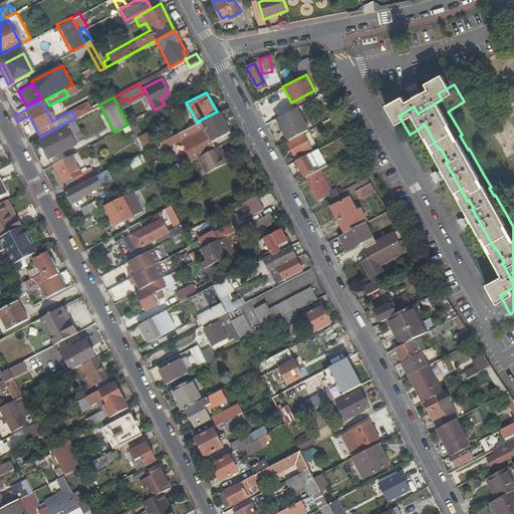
[(77,105),(80,111),(89,107),(86,101),(77,105)]
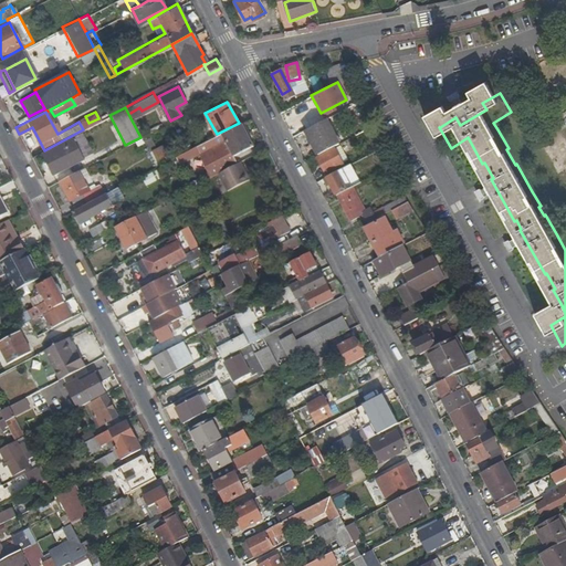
[(325,119),(303,132),(316,155),(338,143),(325,119)]
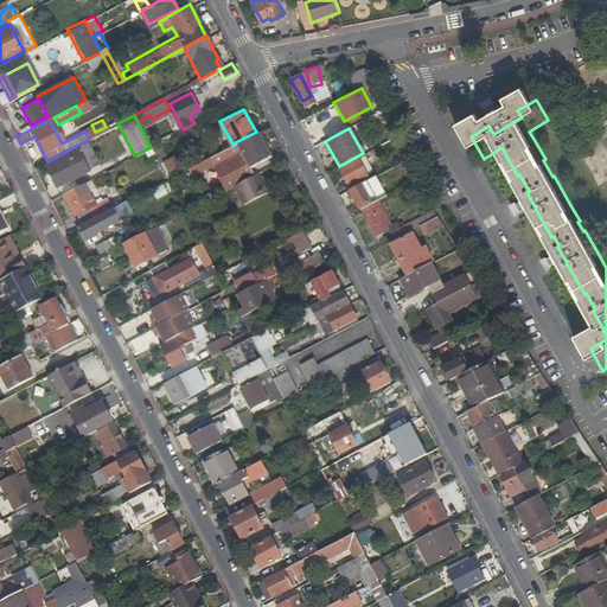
[(269,153),(257,131),(256,132),(232,144),(189,167),(192,174),(212,164),(227,187),(231,184),(253,173),(248,164),(269,153)]
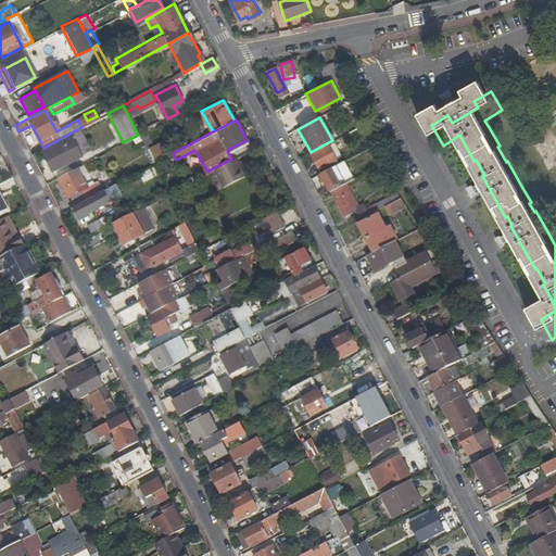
[(76,165),(77,166),(88,161),(97,156),(84,131),(63,142),(62,140),(41,151),(55,176),(76,165)]
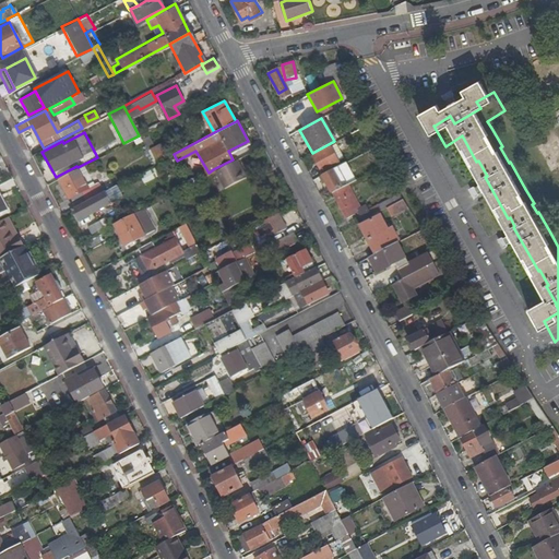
[(143,133),(139,135),(145,149),(147,147),(154,144),(149,133),(144,135),(143,133)]
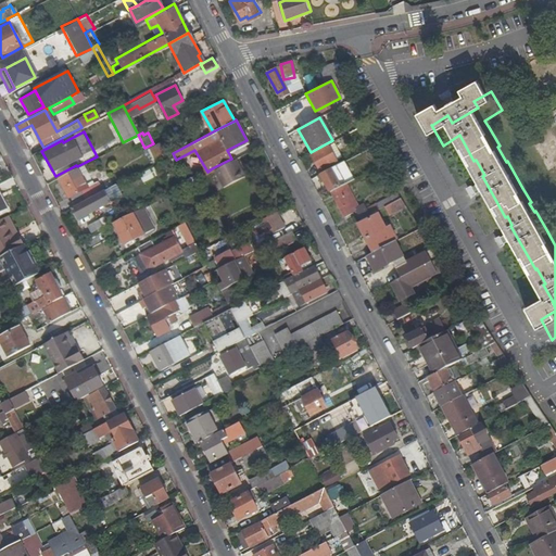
[(153,143),(147,147),(153,160),(163,154),(156,141),(153,143)]
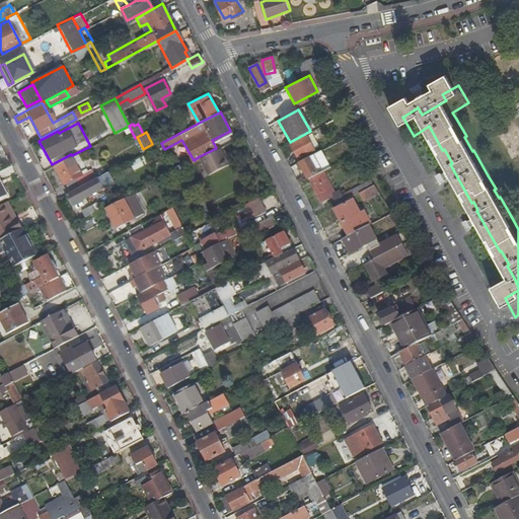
[(291,144),(299,158),(314,150),(307,136),(291,144)]
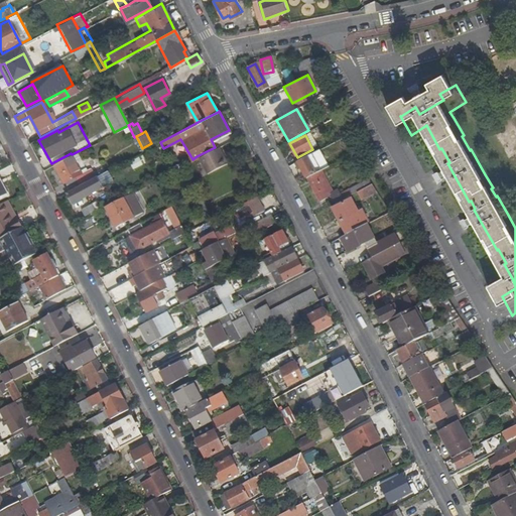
[(344,135),(337,139),(348,155),(355,152),(344,135)]
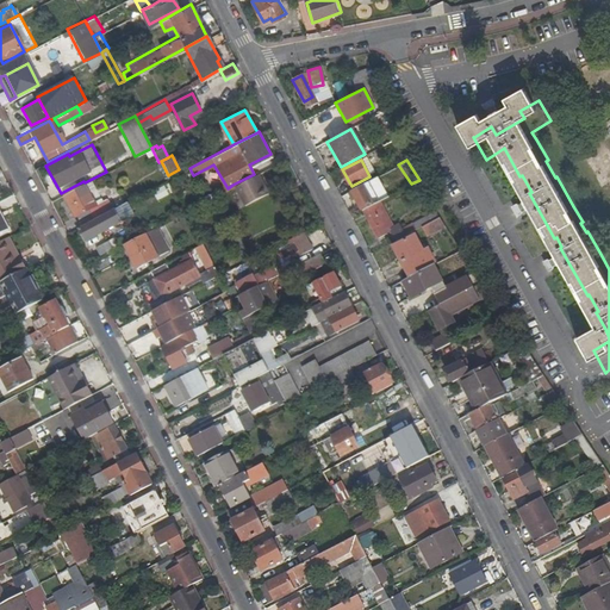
[(254,174),(232,185),(243,204),(267,191),(256,173),(254,174)]
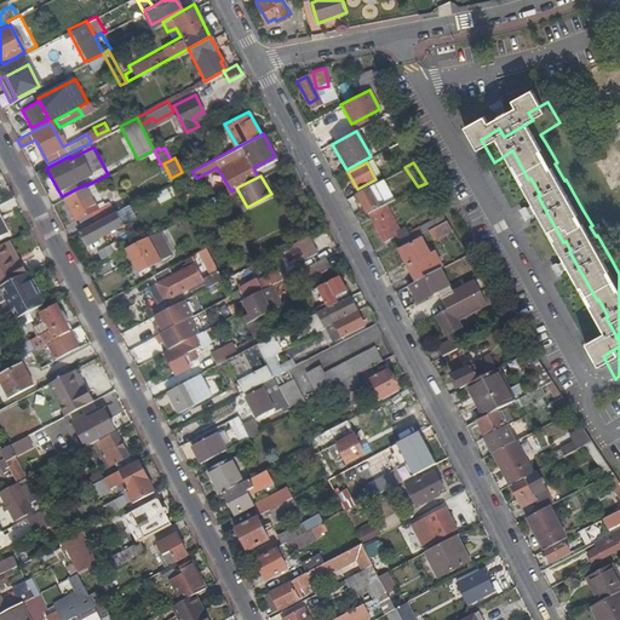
[(115,211),(98,179),(86,185),(64,196),(76,219),(91,212),(96,220),(108,214),(115,211)]
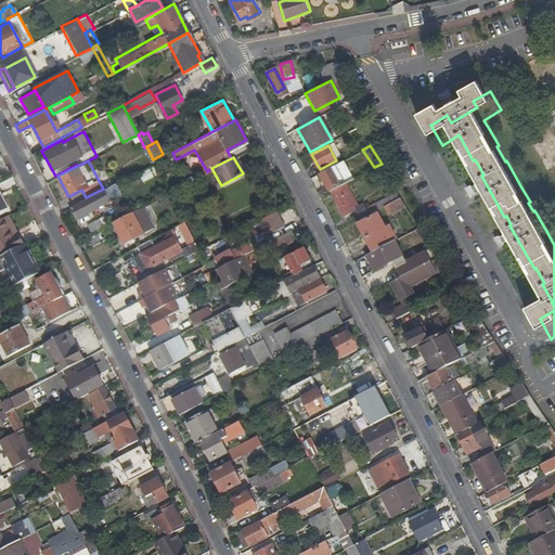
[(157,172),(153,164),(138,171),(142,181),(157,172)]
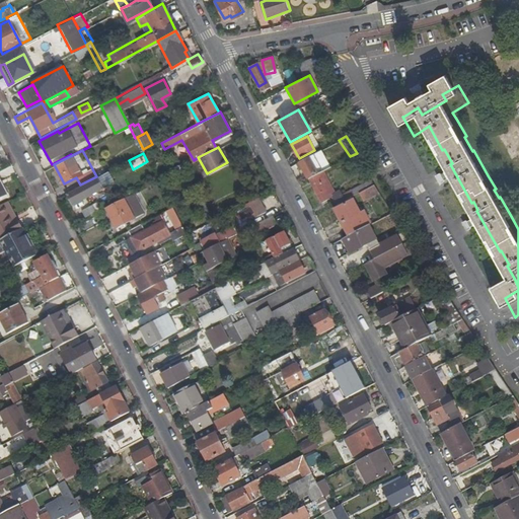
[(307,156),(298,161),(308,179),(309,178),(323,170),(320,164),(312,168),(307,156)]
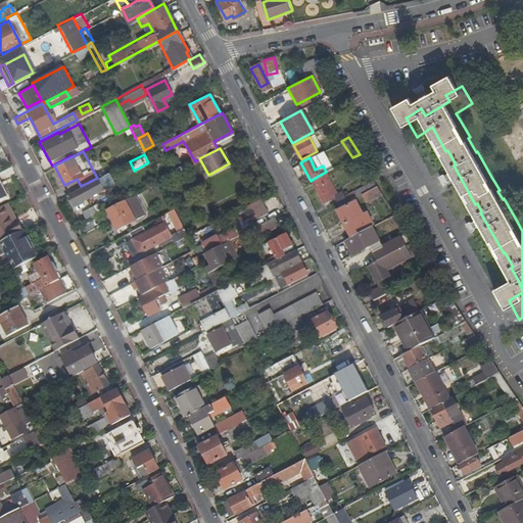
[(334,200),(338,206),(361,194),(375,187),(380,184),(376,178),(345,194),(343,190),(340,191),(329,171),(326,172),(312,180),(325,205),(334,200)]
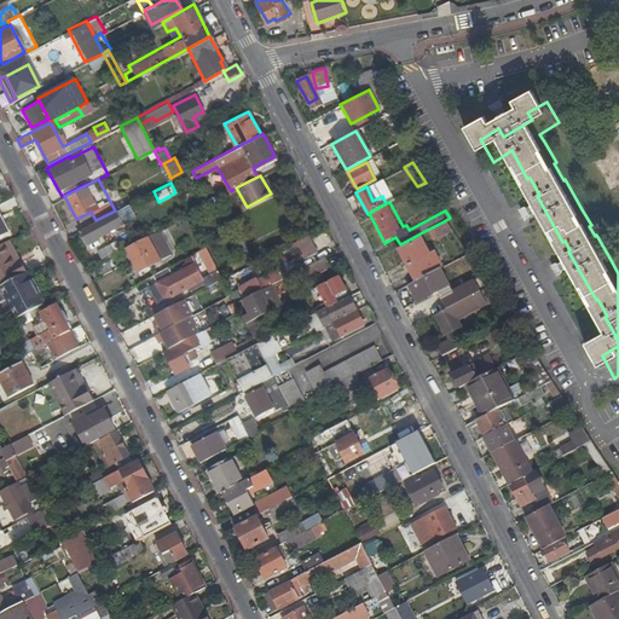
[(134,214),(129,206),(109,217),(108,214),(96,220),(97,223),(79,231),(85,243),(104,232),(103,230),(134,214)]
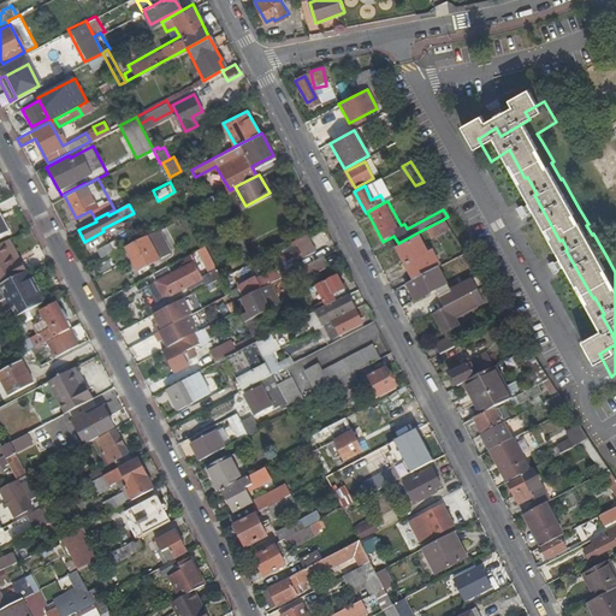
[(445,230),(442,220),(425,229),(427,232),(433,230),(437,235),(445,230)]
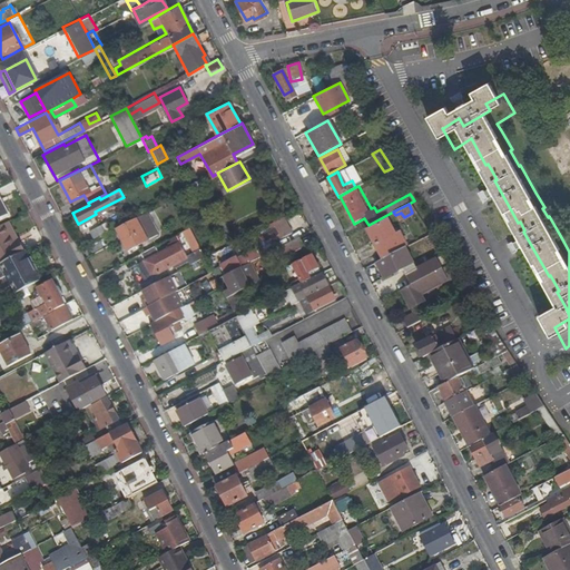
[(146,210),(114,227),(126,251),(158,233),(146,210)]
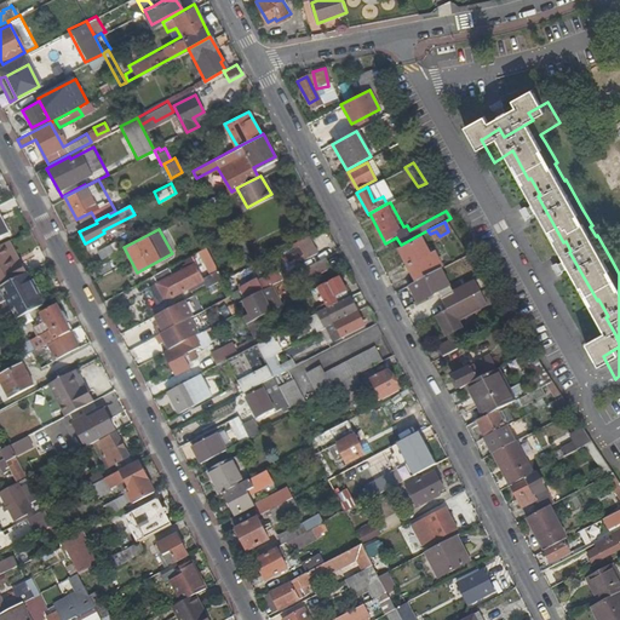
[(236,231),(227,236),(240,262),(250,257),(236,231)]
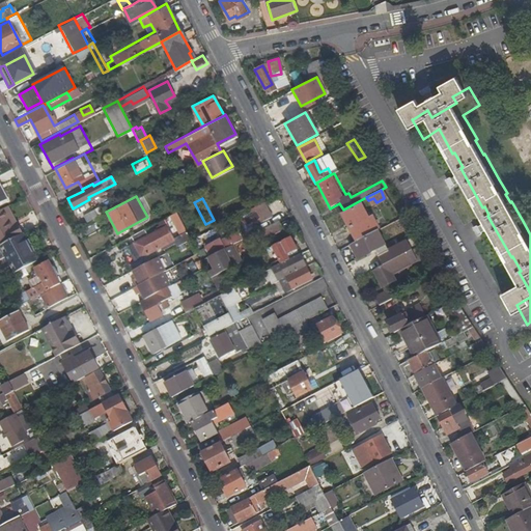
[(256,220),(258,223),(272,216),(264,201),(251,208),(253,213),(256,220)]
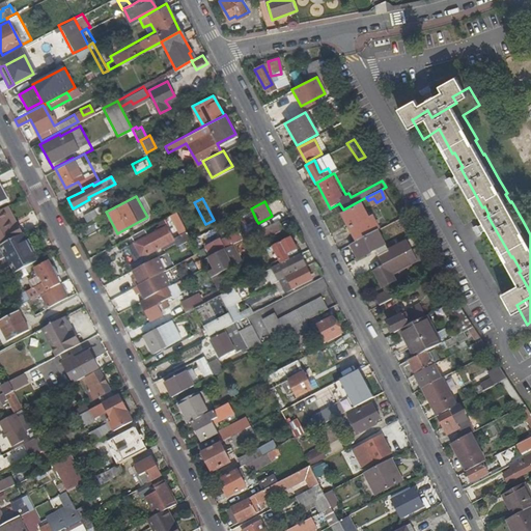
[(361,204),(343,214),(357,241),(374,230),(379,228),(372,216),(368,218),(361,204)]
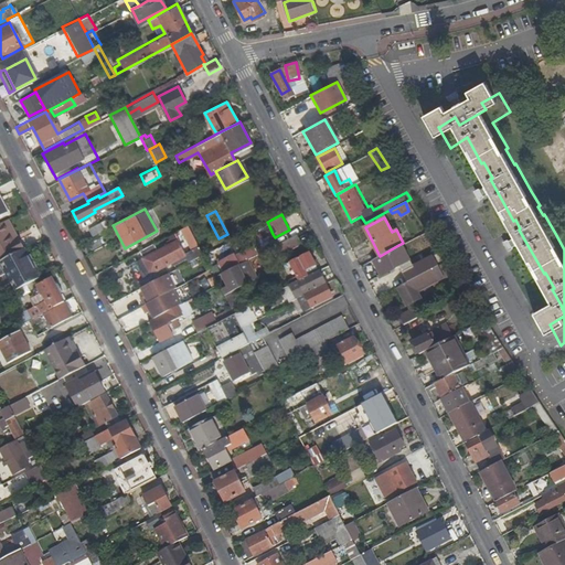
[(11,241),(17,238),(6,219),(0,221),(11,241)]
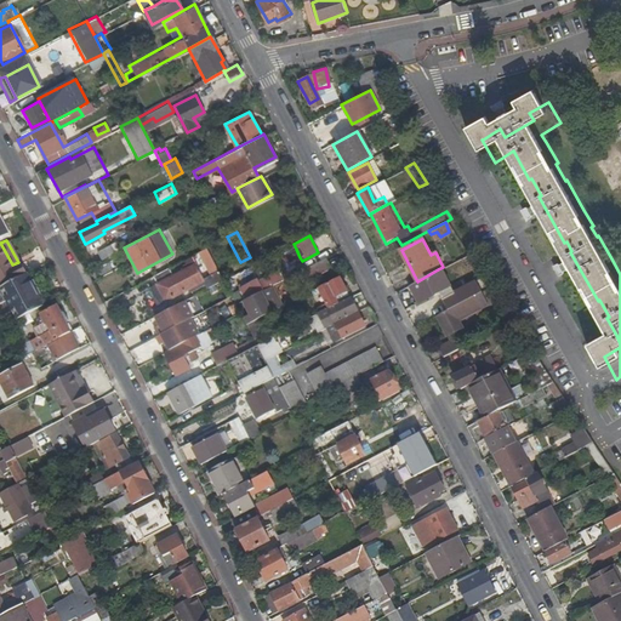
[(97,250),(102,260),(120,250),(115,240),(97,250)]
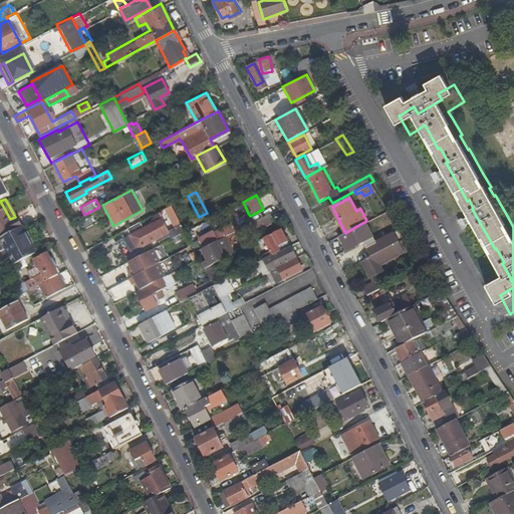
[(0,201),(0,234),(19,225),(15,217),(10,219),(0,201)]
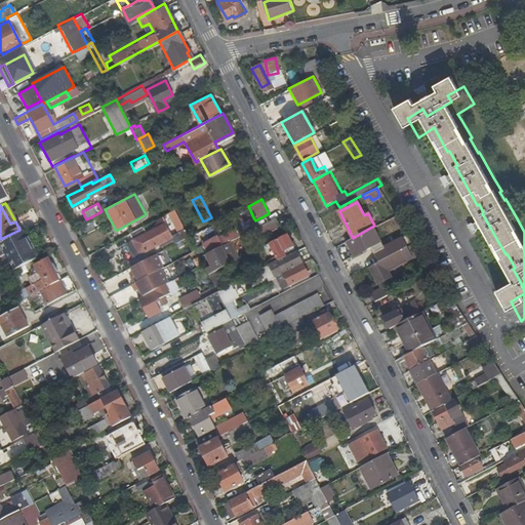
[(131,240),(137,253),(159,242),(161,246),(173,240),(174,242),(188,236),(172,208),(166,212),(176,232),(169,236),(163,223),(137,236),(134,229),(122,235),(125,243),(131,240)]
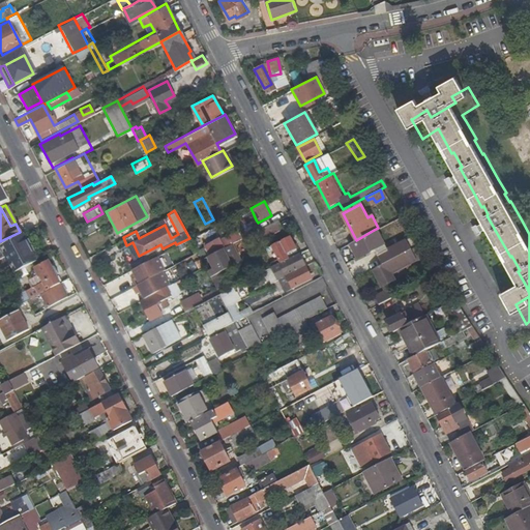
[(256,219),(253,212),(244,216),(248,224),(256,219)]
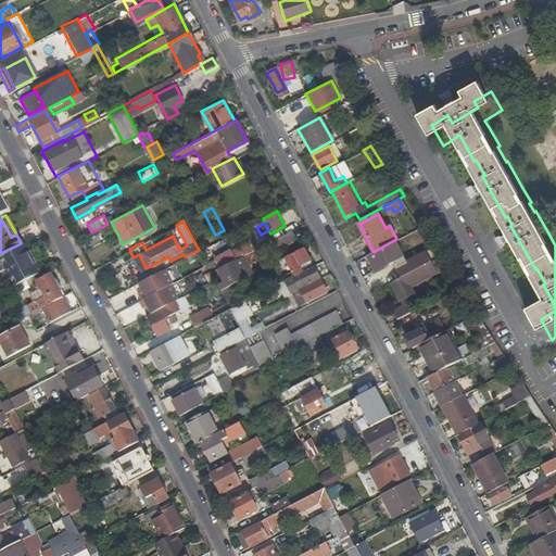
[(295,238),(291,229),(273,239),(277,248),(295,238)]
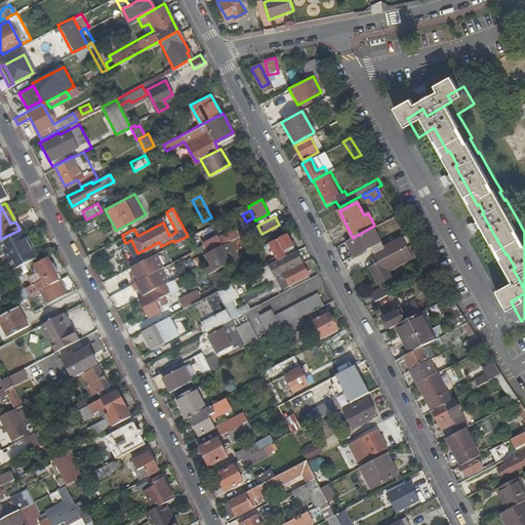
[(216,238),(220,245),(239,236),(236,228),(216,238)]
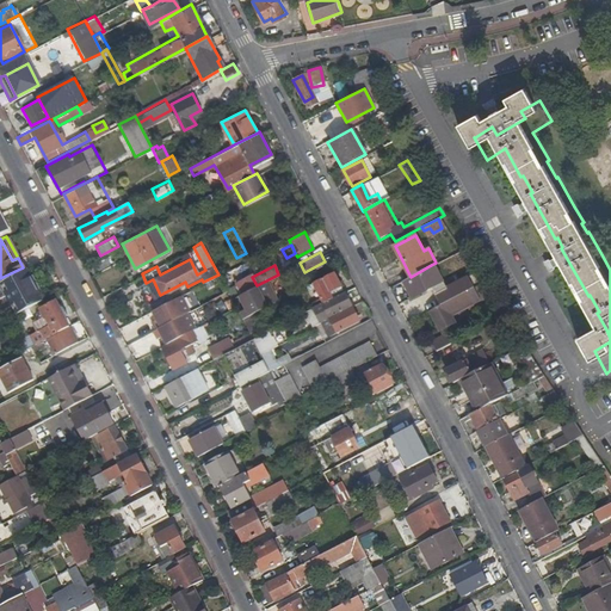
[(439,281),(431,265),(411,277),(403,281),(412,297),(429,288),(427,287),(439,281)]
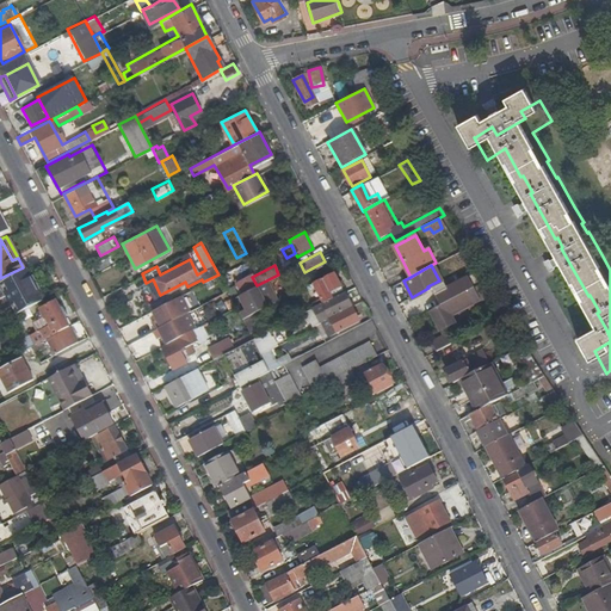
[(23,267),(0,278),(0,285),(14,313),(41,298),(23,267)]
